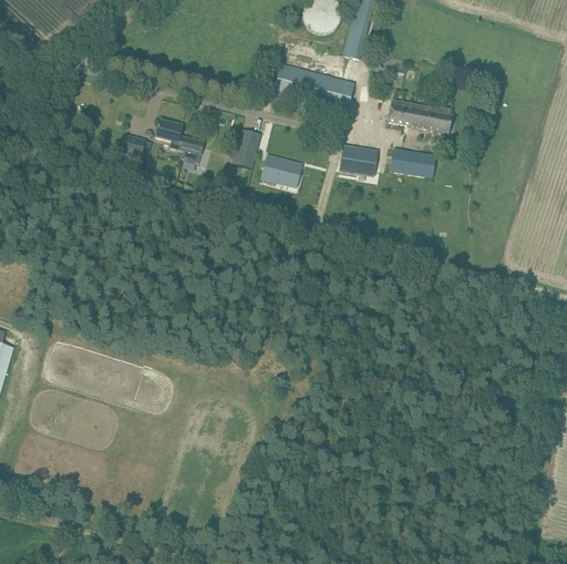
[(302,9),(302,14),(303,20),(306,26),(309,29),(315,32),(320,33),(326,32),(331,31),(336,28),(339,23),(341,18),(341,12),(340,7),(338,1),(337,0),(307,0),(305,3),(302,9)]
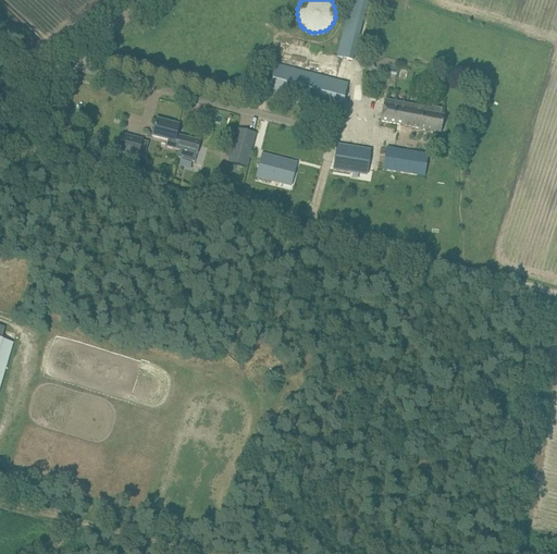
[(349,0),(336,53),(353,58),(367,0),(349,0)]
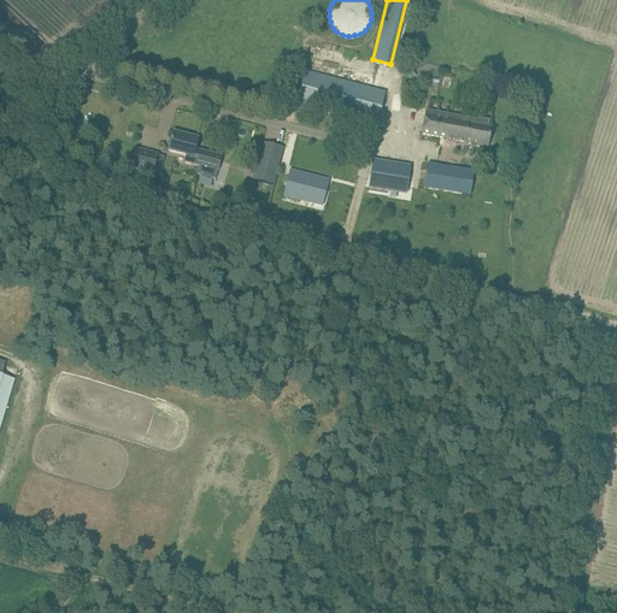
[(300,90),(297,102),(298,102),(316,107),(369,121),(376,123),(386,89),(371,86),(372,84),(306,68),(300,90)]
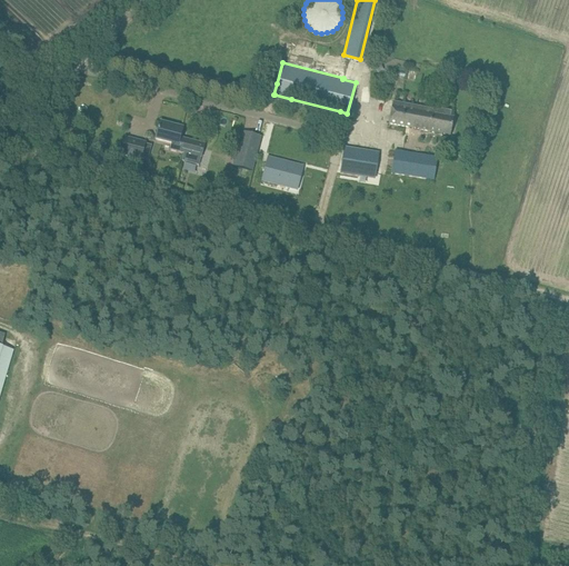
[(435,107),(392,99),(388,121),(450,133),(453,115),(433,111),(435,107)]
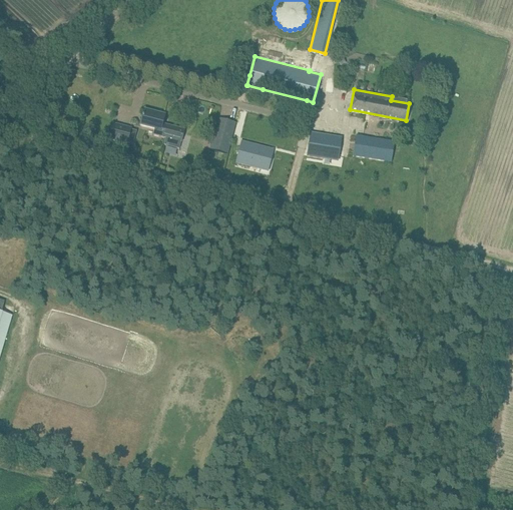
[(144,107),(140,123),(155,127),(154,132),(166,135),(164,142),(179,146),(181,139),(184,127),(162,122),(164,112),(144,107)]
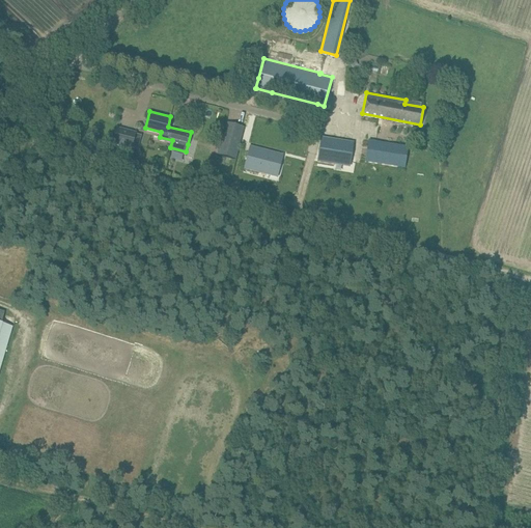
[(226,120),(218,153),(235,157),(244,124),(226,120)]
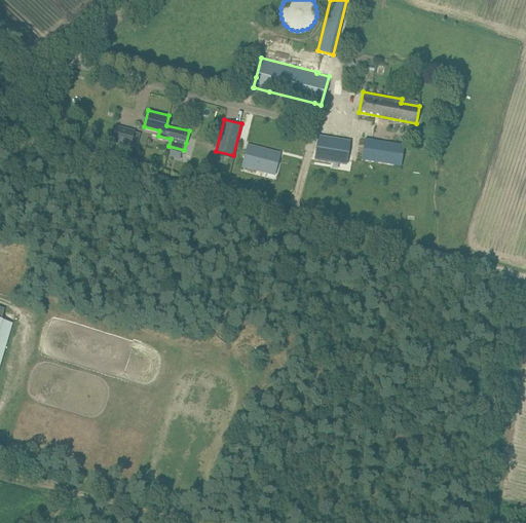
[(135,128),(114,123),(110,141),(130,146),(135,128)]
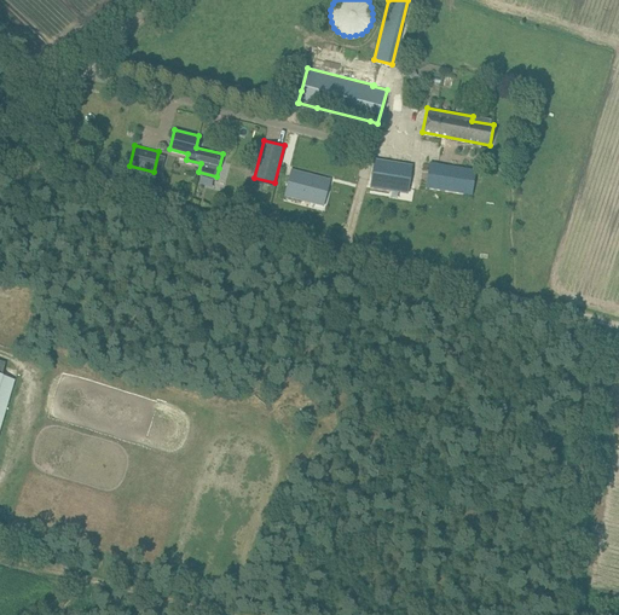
[(375,157),(370,186),(389,189),(389,186),(409,189),(412,163),(411,163),(410,175),(374,169),(376,157),(375,157)]
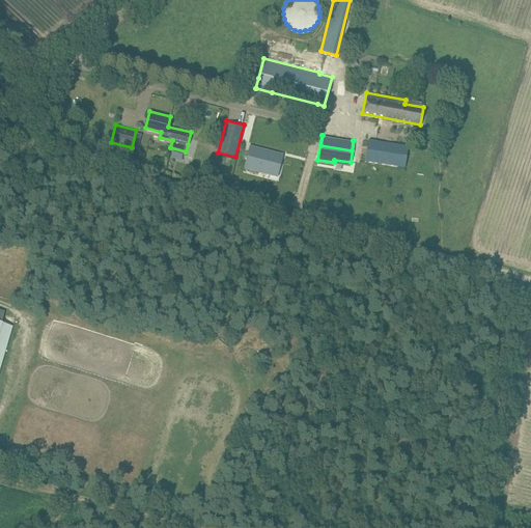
[(368,138),(365,159),(373,161),(378,161),(403,165),(408,144),(406,144),(368,138)]
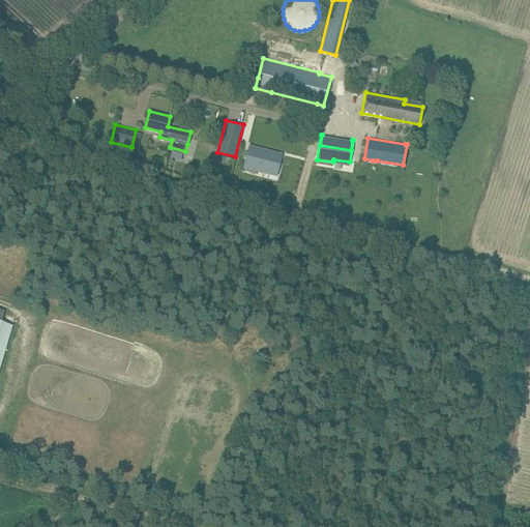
[(249,143),(243,167),(258,170),(259,168),(272,171),(275,158),(277,159),(281,151),(249,143)]
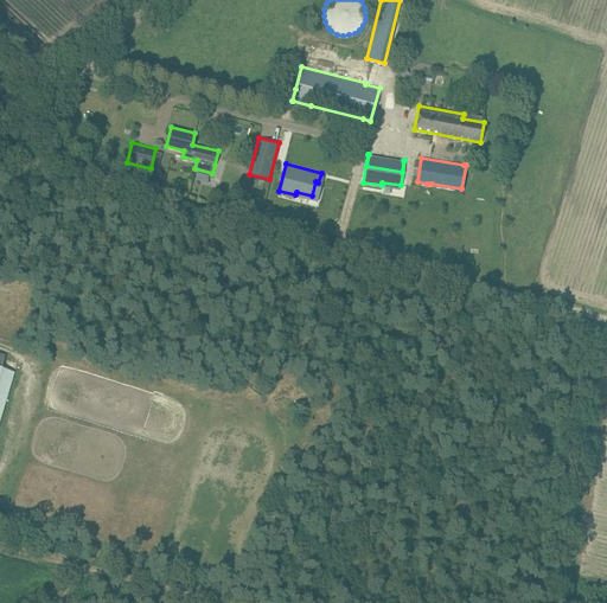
[(0,419),(14,371),(1,366),(5,353),(0,351),(0,419)]
